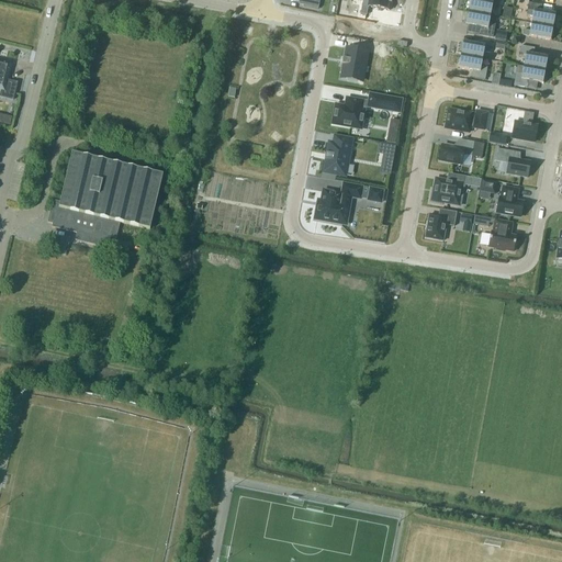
[(304,0),(303,7),(318,10),(319,0),(304,0)]
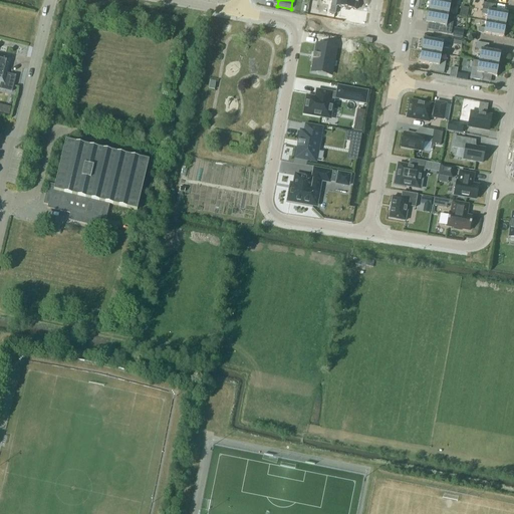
[(336,7),(355,10),(356,4),(357,4),(357,0),(331,0),(329,13),(335,14),(336,7)]
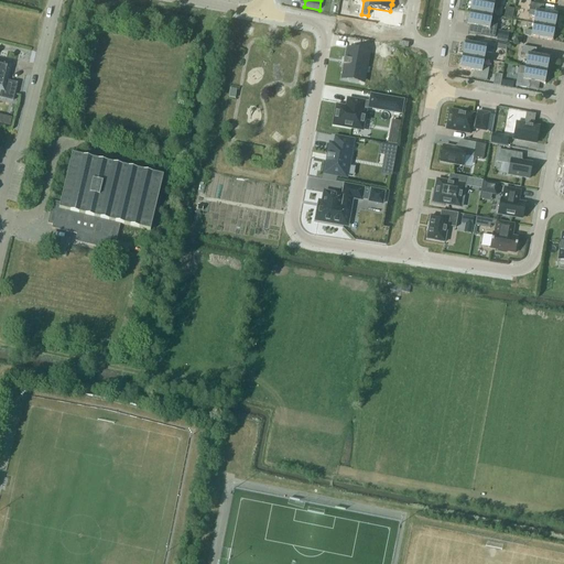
[(470,9),(470,12),(492,17),(494,9),(500,11),(501,0),(487,0),(487,2),(474,0),(472,0),(470,9)]
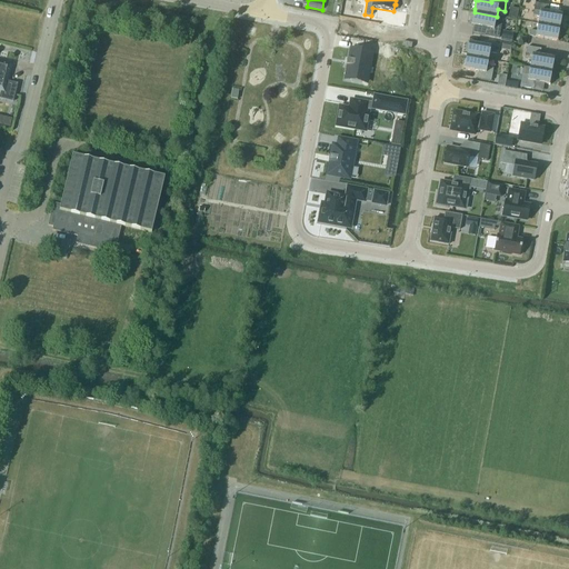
[(539,17),(538,25),(560,28),(560,25),(561,25),(562,16),(548,12),(549,6),(535,3),(533,10),(532,16),(539,17)]
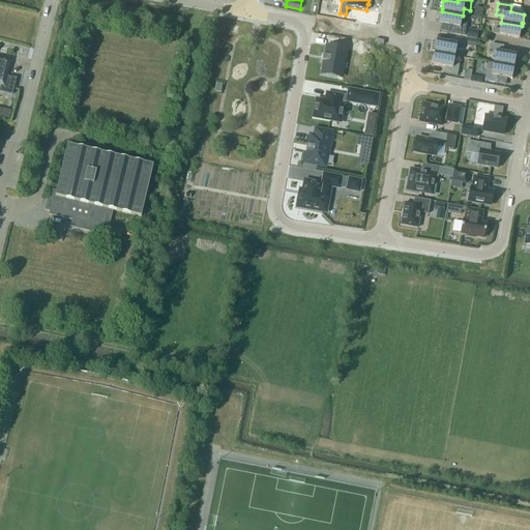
[(439,24),(453,26),(451,33),(465,35),(467,23),(461,22),(463,16),(442,11),(441,16),(441,15),(439,24)]
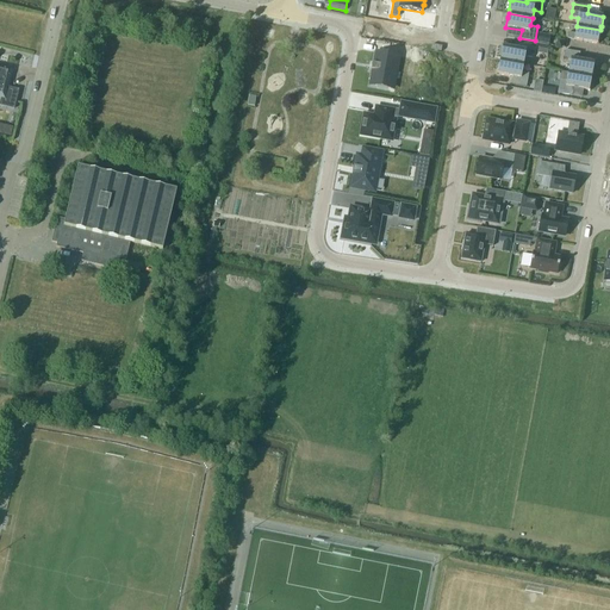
[(601,30),(577,26),(576,33),(568,32),(567,38),(598,44),(601,35),(599,33),(601,30)]
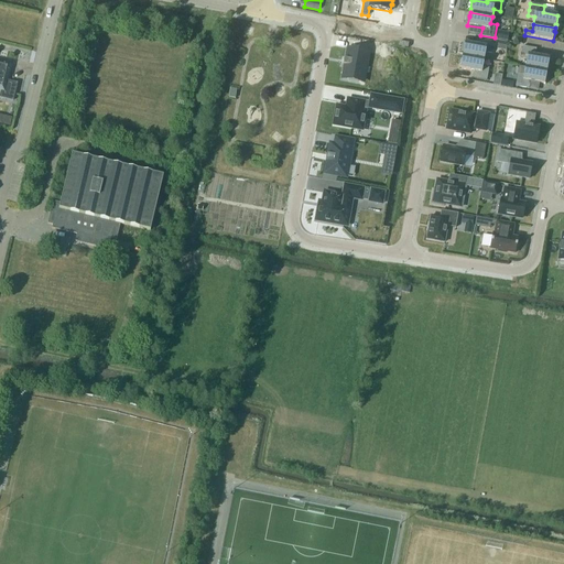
[(463,53),(463,56),(484,60),(486,53),(491,54),(492,49),(479,45),(463,43),(461,52),(463,53)]
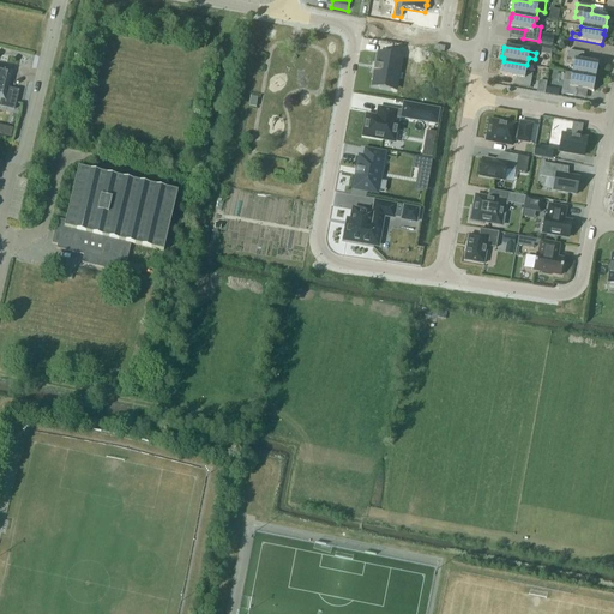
[(575,60),(572,73),(595,78),(596,74),(597,74),(599,64),(583,61),(584,53),(569,50),(567,59),(575,60)]
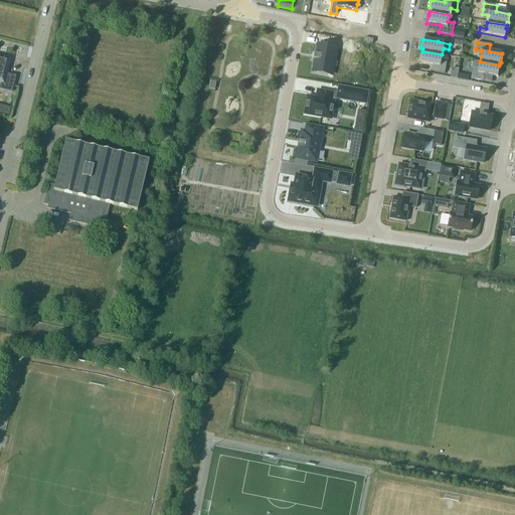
[(315,59),(317,60),(315,72),(334,75),(339,48),(320,45),(318,54),(316,54),(316,55),(315,59)]
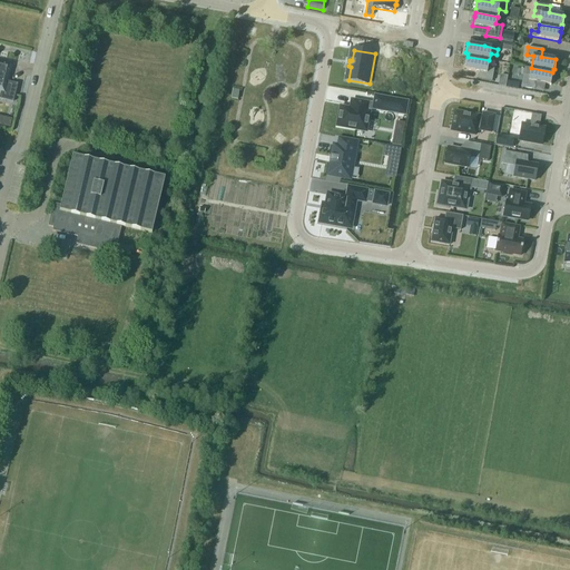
[(489,60),(468,57),(467,60),(464,69),(479,72),(478,79),(492,81),(494,69),(488,68),(489,60)]
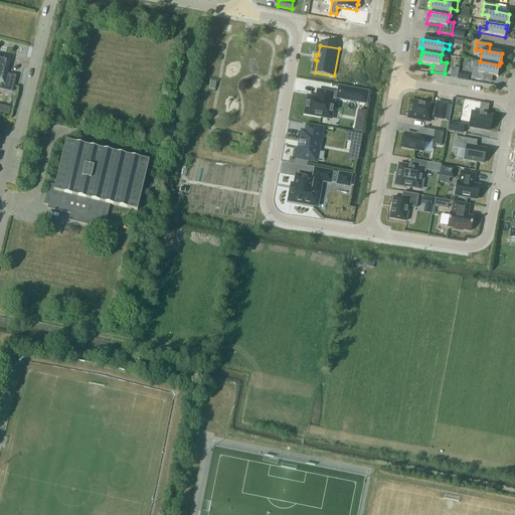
[(0,56),(0,81),(1,82),(0,88),(0,89),(12,92),(15,76),(6,73),(9,59),(0,56)]
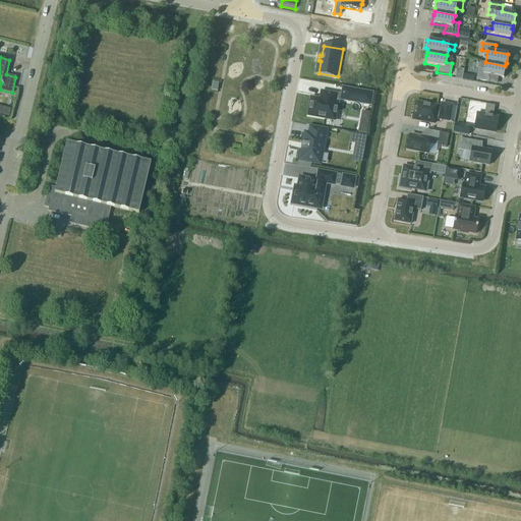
[(505,66),(485,62),(484,69),(478,68),(476,79),(489,82),(490,75),(504,78),(505,69),(505,66)]
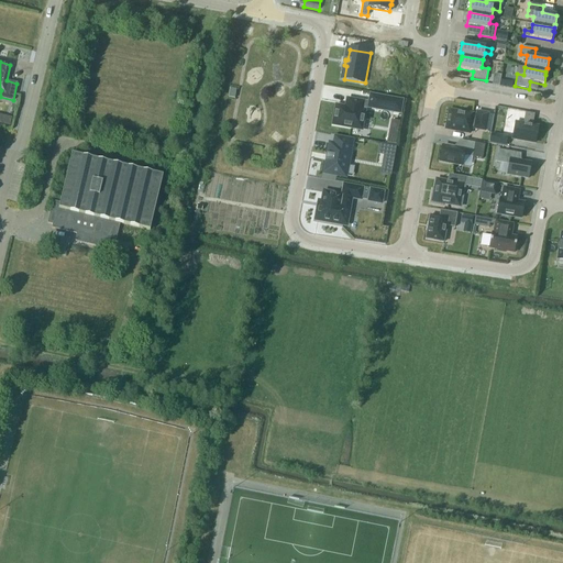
[(512,87),(512,81),(506,80),(507,75),(493,73),(492,85),(512,87)]
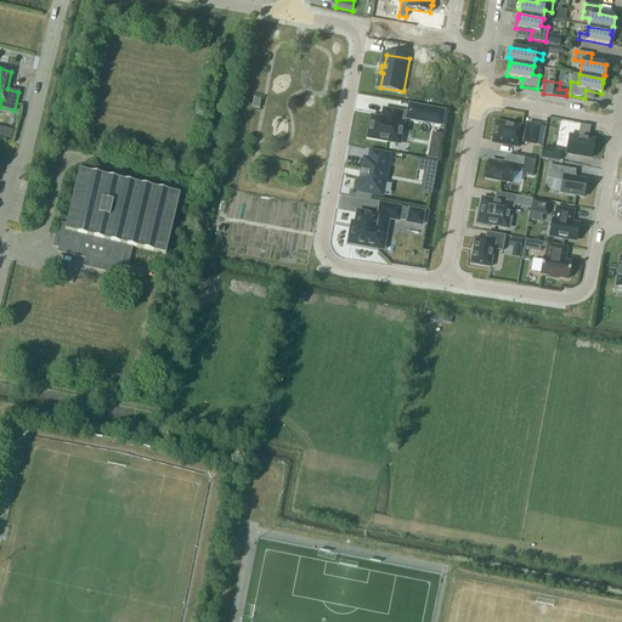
[(408,108),(407,119),(442,126),(445,112),(410,105),(408,108)]
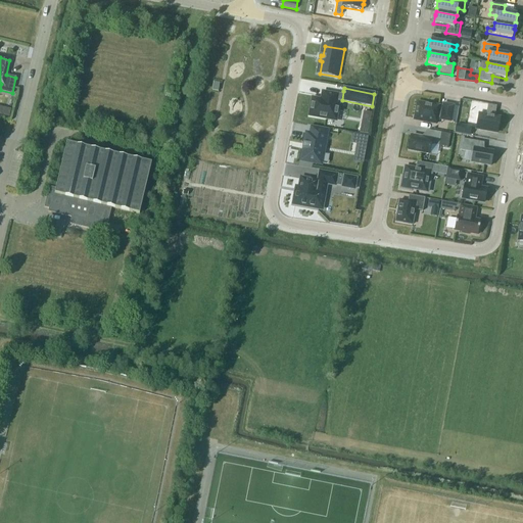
[(314,100),(310,116),(335,121),(338,105),(336,104),(337,96),(323,94),(322,101),(314,100)]
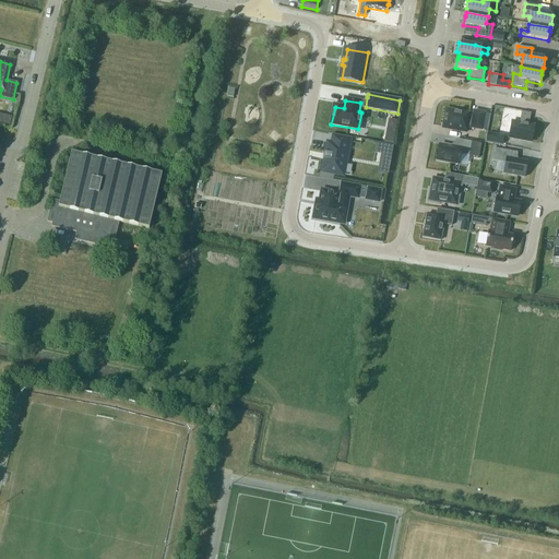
[(445,111),(443,127),(452,129),(451,130),(466,132),(468,121),(472,122),(472,128),(482,130),(485,114),(474,111),(474,115),(470,115),(470,114),(455,111),(454,113),(445,111)]
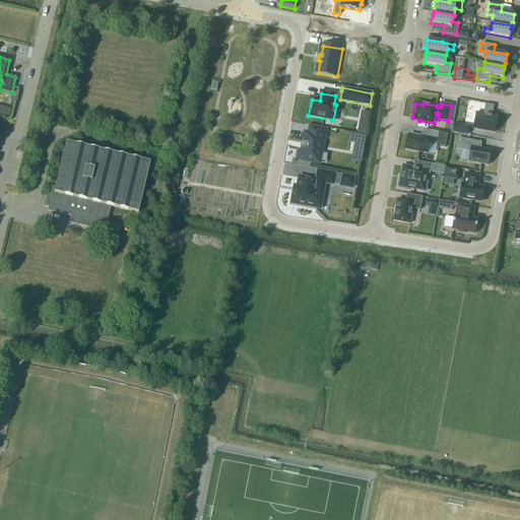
[(485,105),(483,115),(491,116),(493,106),(485,105)]
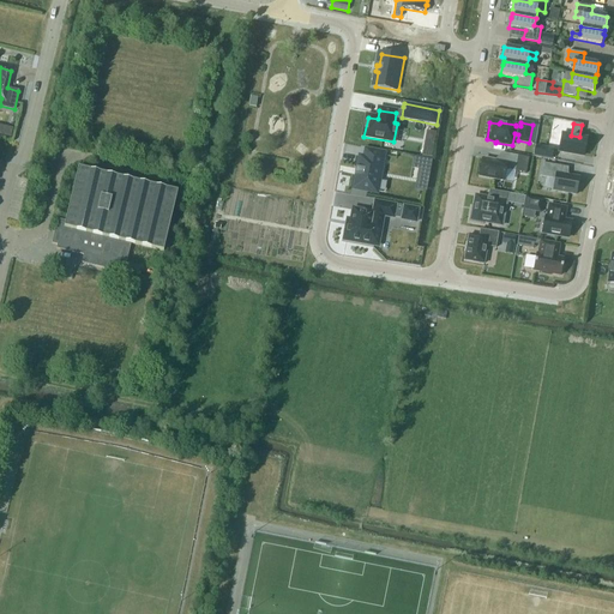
[(559,151),(583,156),(587,138),(579,137),(571,136),(563,134),(559,151)]
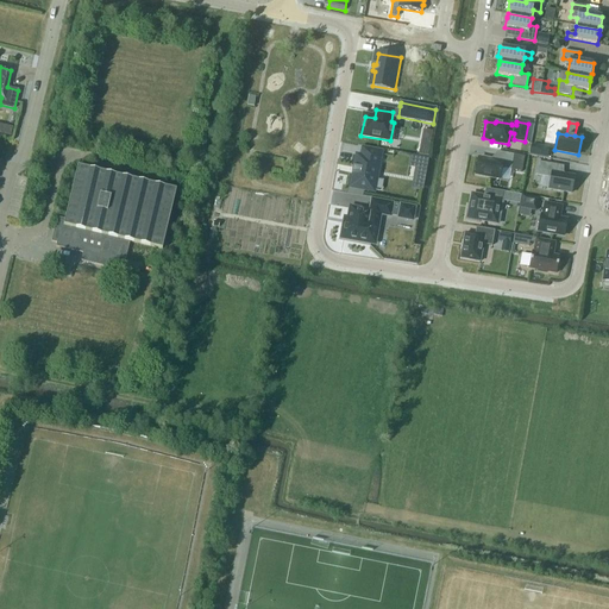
[(547,157),(550,149),(532,145),(529,154),(547,157)]
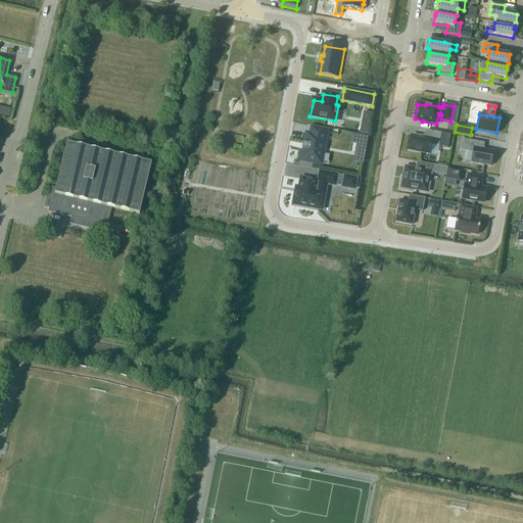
[(303,149),(301,160),(321,163),(327,131),(312,128),(311,135),(306,134),(304,143),(302,143),(302,144),(304,144),(304,149),(301,148),(301,149),(303,149)]
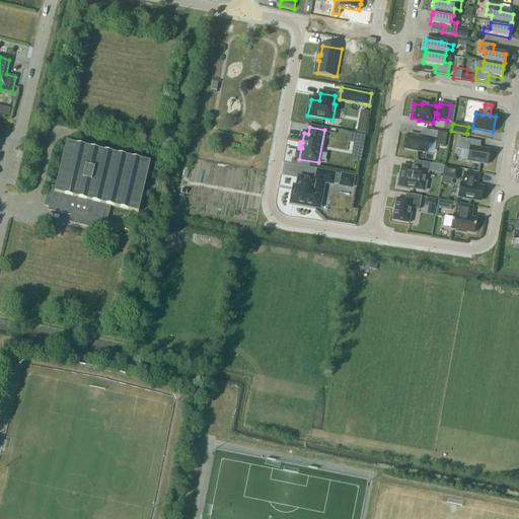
[(409,135),(405,149),(426,152),(427,145),(430,144),(436,145),(445,147),(447,134),(438,132),(424,130),(423,138),(418,137),(409,135)]
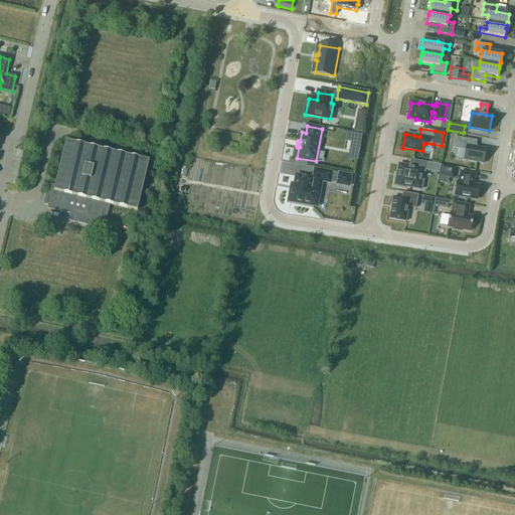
[(464,160),(483,163),(486,149),(470,146),(471,140),(455,137),(453,148),(466,151),(464,160)]
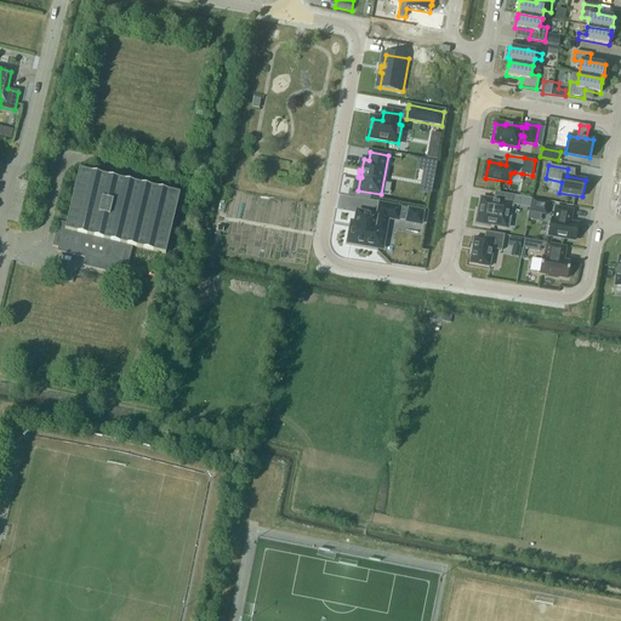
[(165,255),(180,194),(155,188),(157,180),(98,166),(96,175),(79,170),(67,224),(58,222),(52,246),(58,249),(57,252),(85,258),(83,267),(120,275),(123,263),(129,265),(132,246),(165,255)]
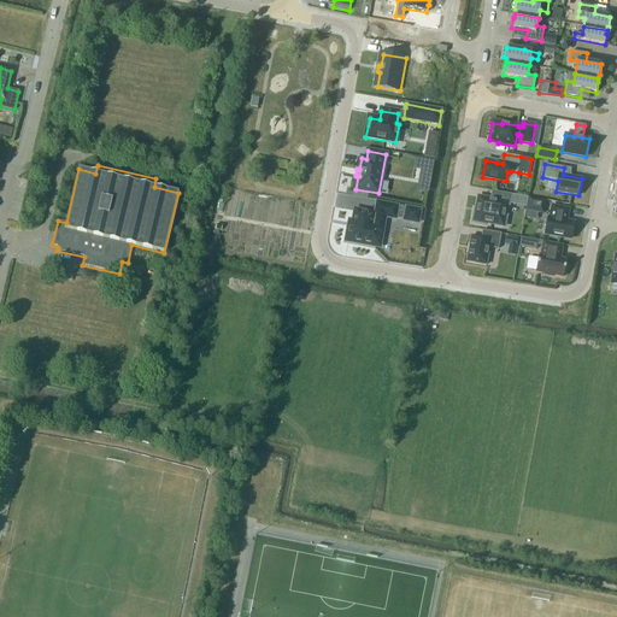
[(423,175),(421,189),(428,191),(430,176),(423,175)]
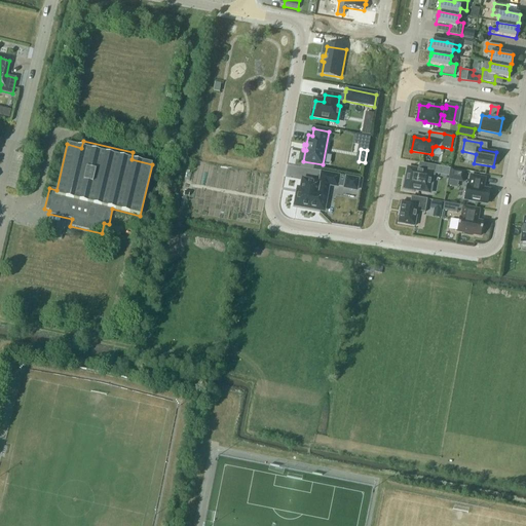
[(404,180),(402,190),(414,192),(414,190),(429,193),(433,174),(435,174),(437,166),(419,162),(418,170),(408,168),(406,181),(404,180)]
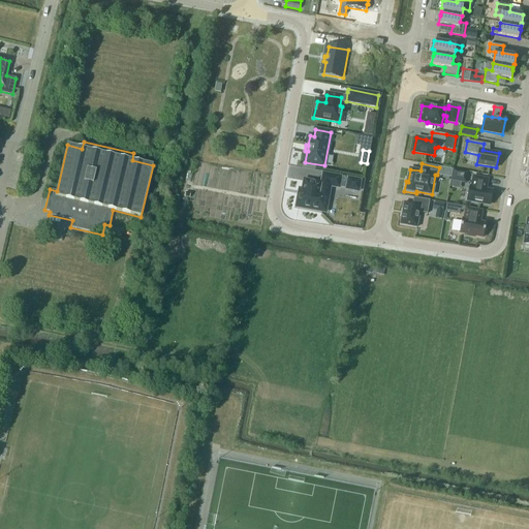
[(299,195),(298,207),(322,211),(324,211),(325,212),(325,211),(328,195),(330,186),(339,188),(341,177),(323,173),(321,184),(305,181),(303,190),(301,190),(300,190),(299,195)]
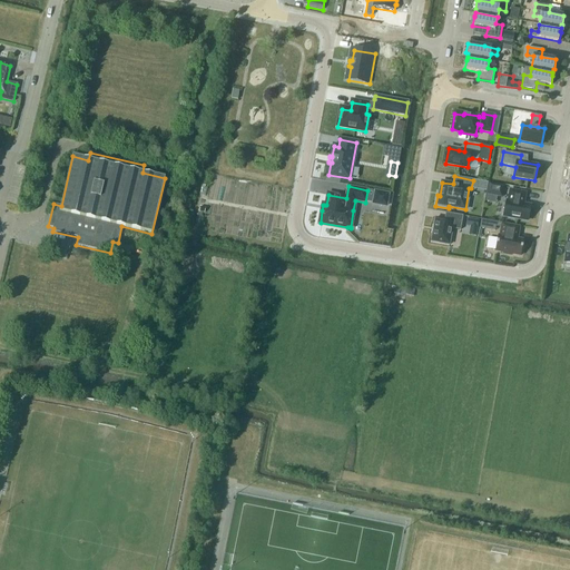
[(485,202),(497,203),(497,196),(501,196),(502,188),(488,186),(485,202)]
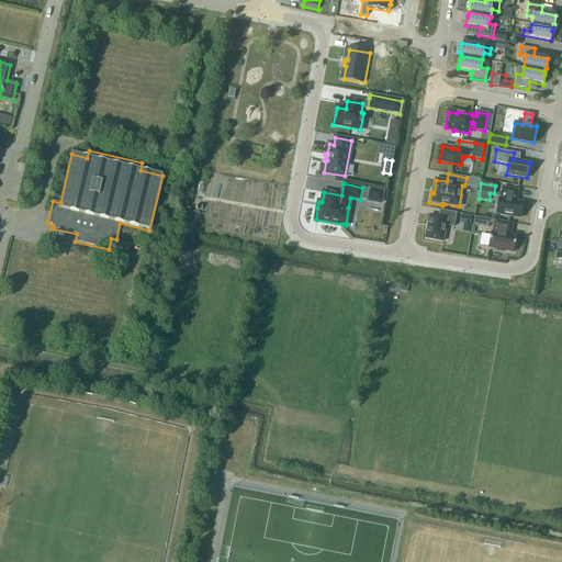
[(523,203),(516,202),(518,191),(503,188),(501,199),(499,199),(496,213),(520,217),(523,203)]
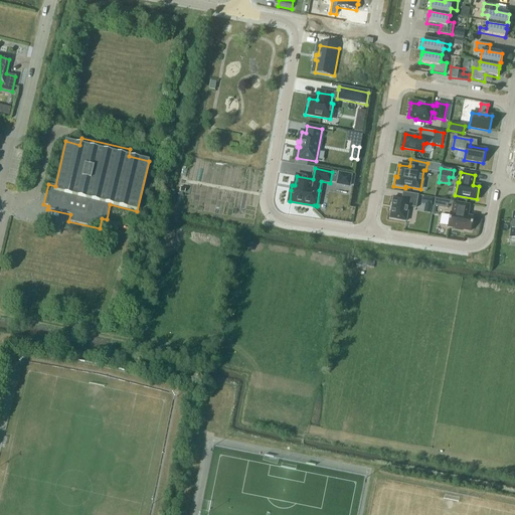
[(337,183),(337,184),(338,184),(348,186),(349,186),(349,183),(351,175),(339,173),(338,181),(337,183)]
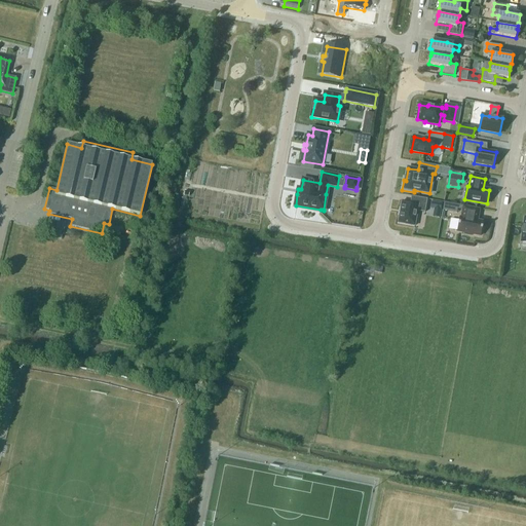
[(400,215),(398,223),(414,226),(417,210),(424,211),(424,213),(427,199),(411,196),(411,197),(413,197),(412,203),(402,201),(401,210),(400,210),(399,215),(400,215)]
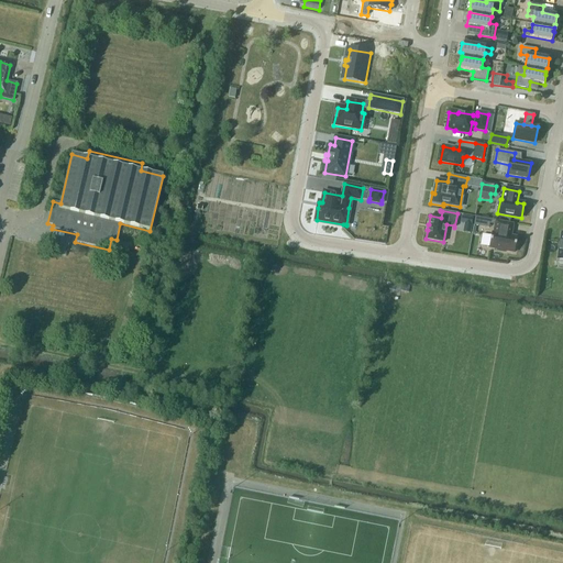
[(515,253),(517,238),(510,236),(512,224),(496,221),(494,233),(492,233),(489,247),(497,250),(497,251),(505,252),(505,251),(515,253)]
